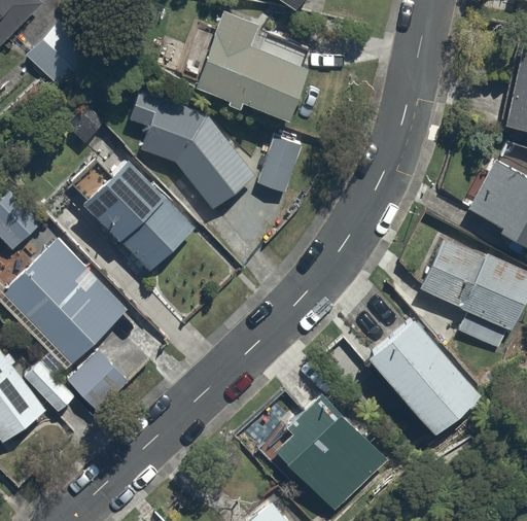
[(0,0),(0,46),(43,7),(36,0),(0,0)]
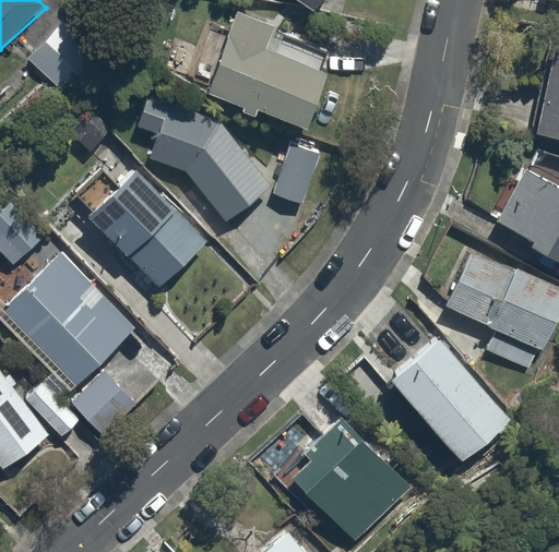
[(323,0),(286,0),(312,18),(323,0)]
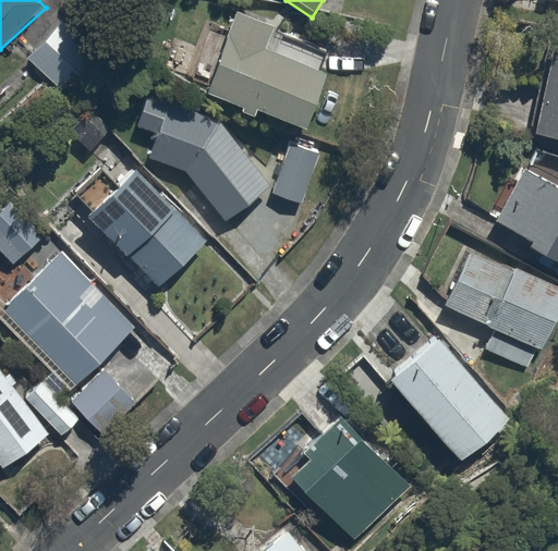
[(283,21),(241,5),(209,95),(239,106),(235,115),(254,122),(257,112),(294,126),(316,68),(273,51),(283,21)]
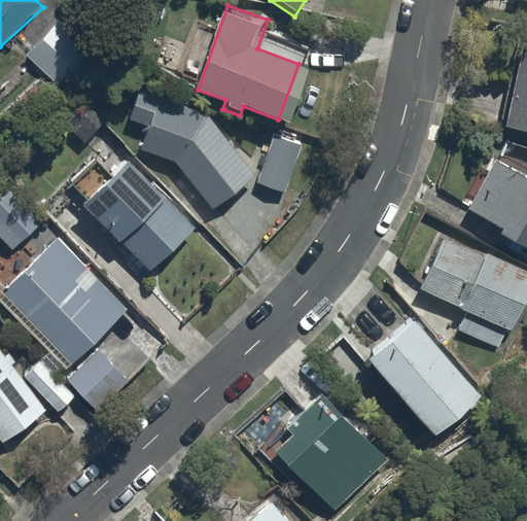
[(104,47),(71,13),(26,57),(60,92),(104,47)]
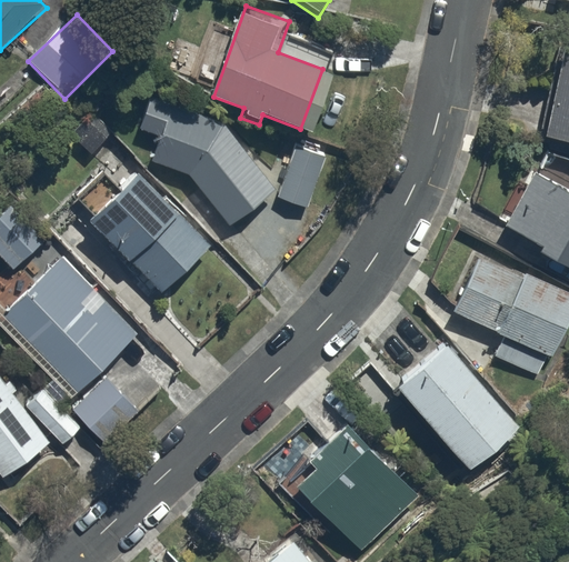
[(568,46),(561,44),(541,138),(568,143),(568,46)]
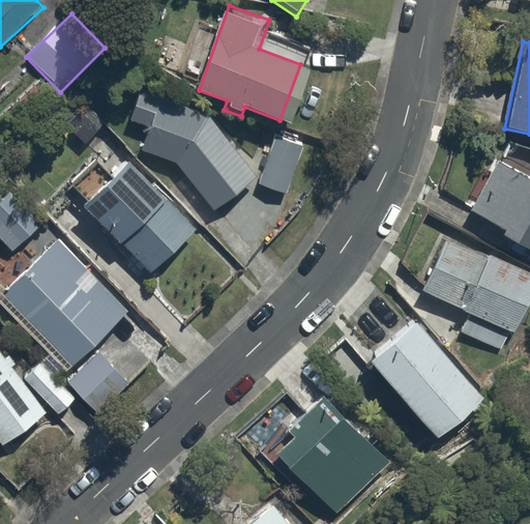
[(208,111),(138,89),(125,118),(149,127),(140,149),(175,165),(212,212),(259,177),(208,111)]
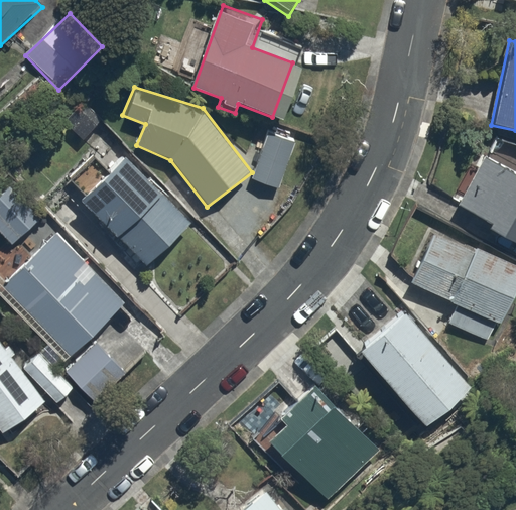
[(301,141),(272,130),(254,181),(283,192),(301,141)]
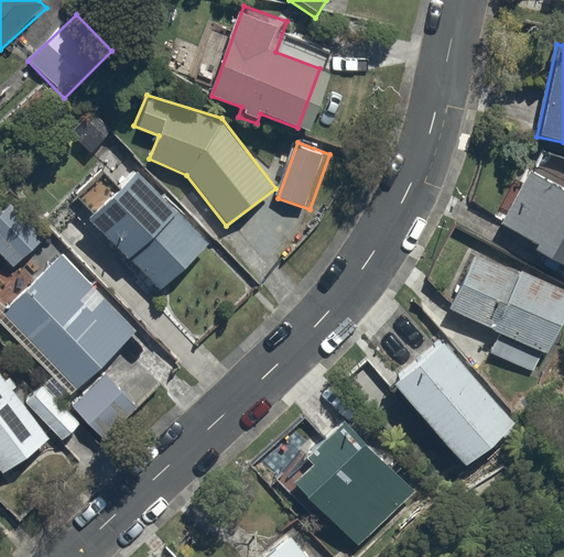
[(93,177),(73,196),(127,258),(119,264),(154,305),(216,250),(137,163),(105,192),(93,177)]
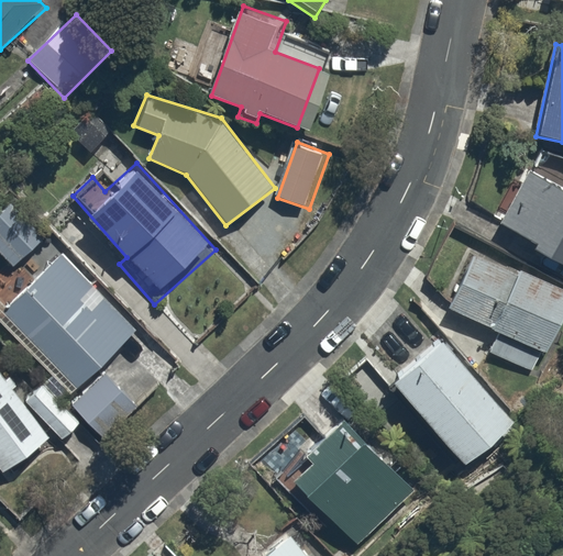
[(562,185),(527,166),(495,226),(532,246),(529,252),(562,269),(562,185)]
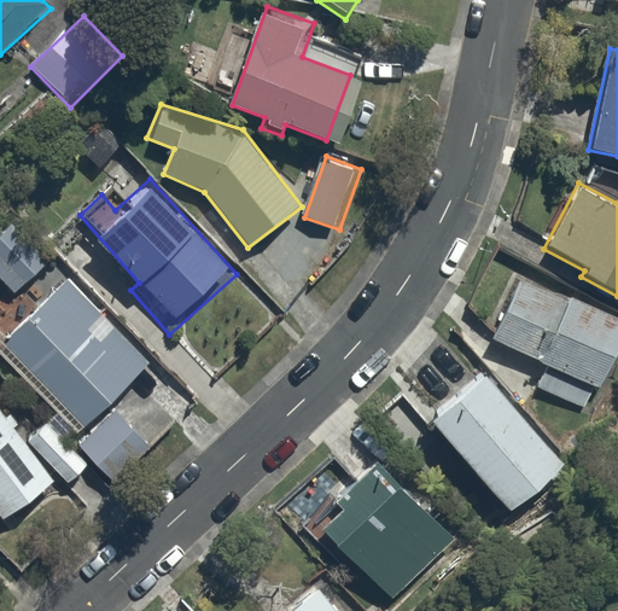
[(151,362),(15,220),(0,234),(0,278),(12,291),(0,302),(0,358),(74,436),(151,362)]
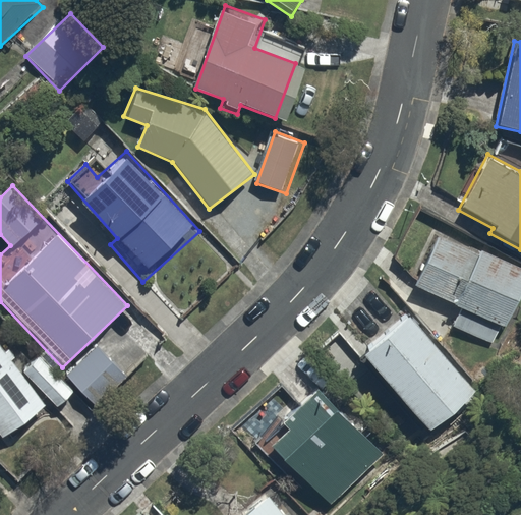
[(477,254),(412,224),(392,267),(417,278),(411,290),(461,315),(451,334),(496,355),(520,302),(520,268),(480,248),(477,254)]
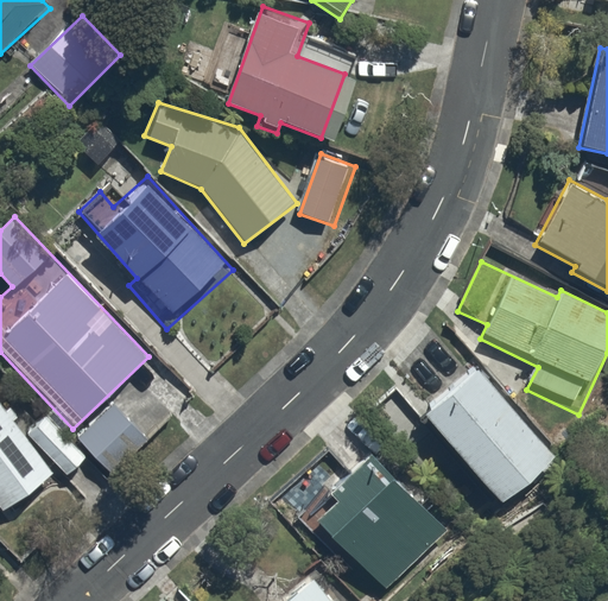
[(477,367),(425,410),(501,504),(553,460),(477,367)]
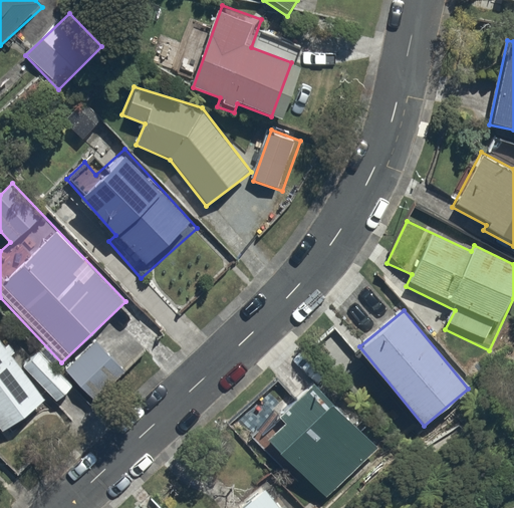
[(28,359),(0,326),(0,427),(5,433),(46,397),(54,406),(73,390),(39,350),(28,359)]
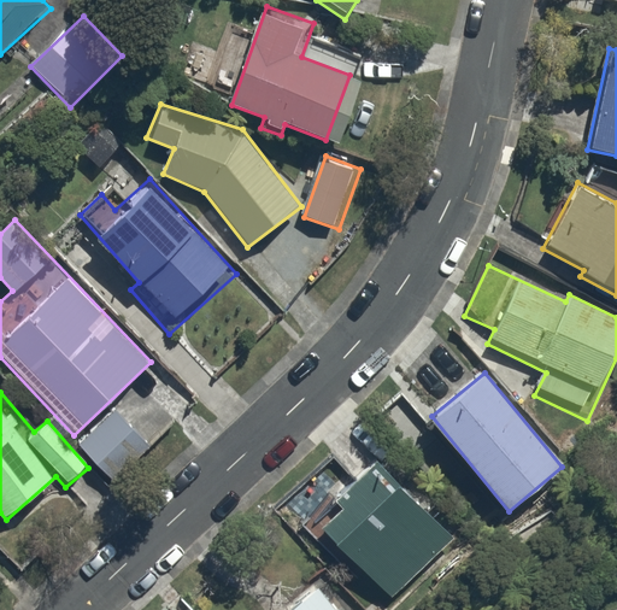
[(141,435),(118,411),(82,446),(105,470),(141,435)]
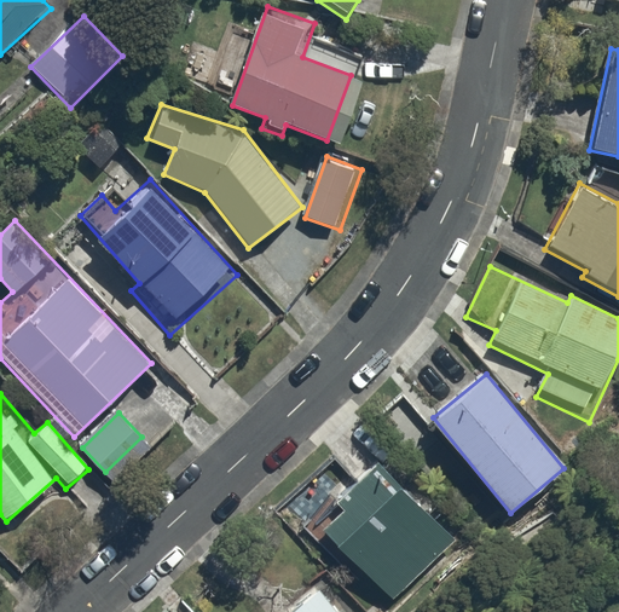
[(381,455),(334,498),(343,509),(322,530),(393,605),(462,541),(381,455)]
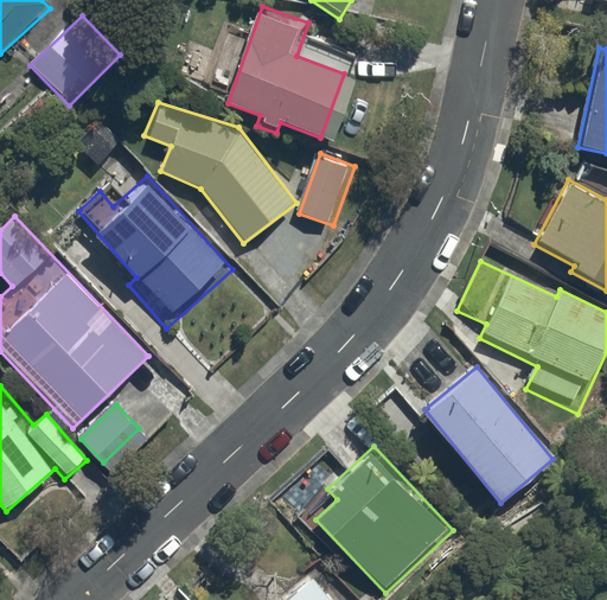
[(334,599),(311,572),(280,599),(334,599)]
